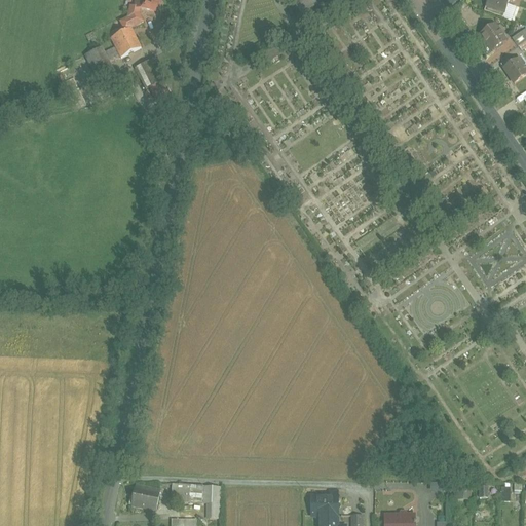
[(157,0),(138,0),(137,9),(141,10),(155,12),(155,9),(157,8),(158,2),(157,1),(157,0)]
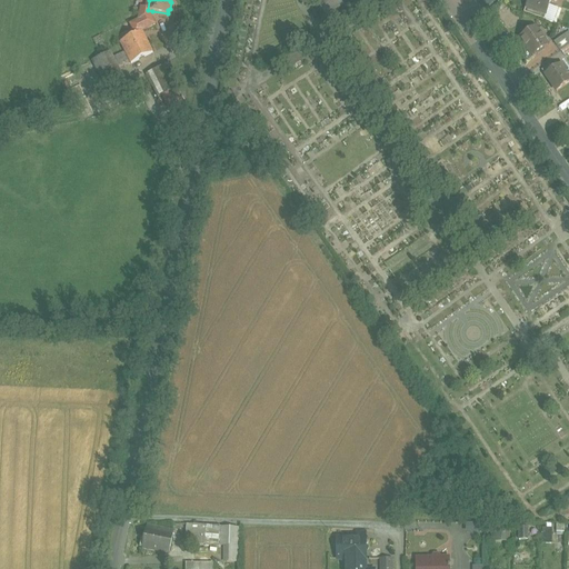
[(551,0),(529,0),(525,12),(545,20),(551,0)]
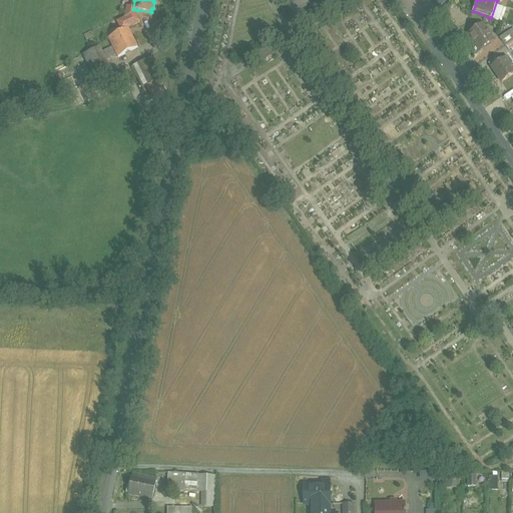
[(133,9),(128,8),(125,19),(136,13),(136,14),(137,10),(133,9)]
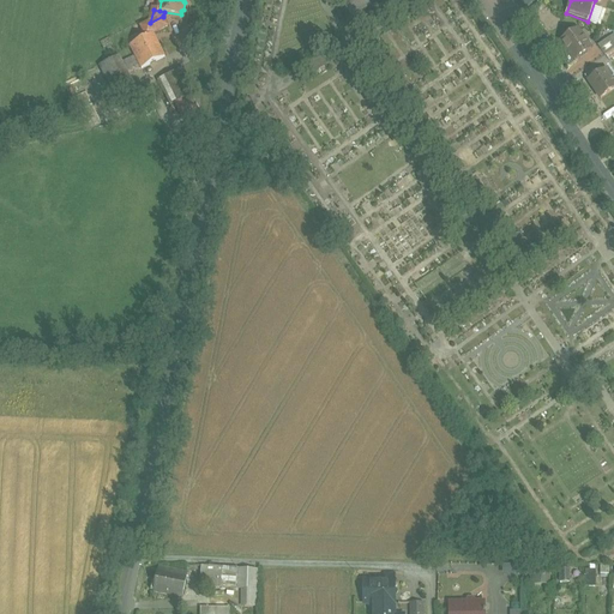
[(150,23),(142,26),(145,34),(142,35),(143,40),(131,46),(136,56),(140,67),(142,70),(166,58),(155,34),(168,26),(163,17),(163,16),(150,23)]
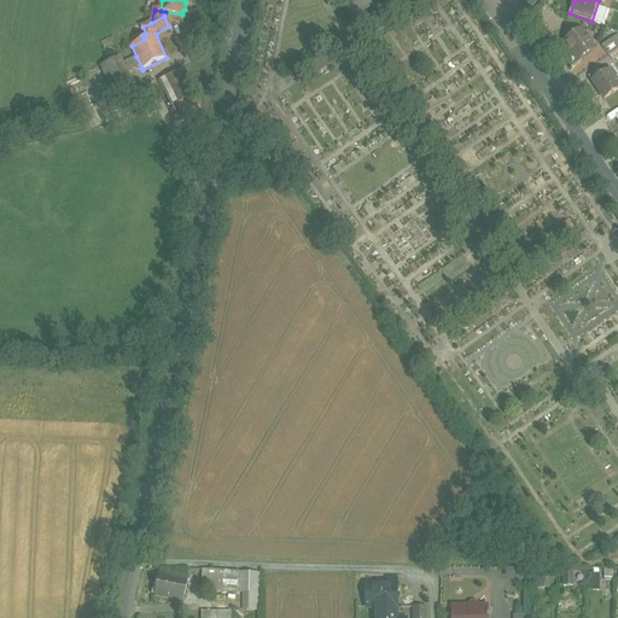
[(582,30),(565,41),(573,53),(576,52),(582,59),(595,50),(582,30)]
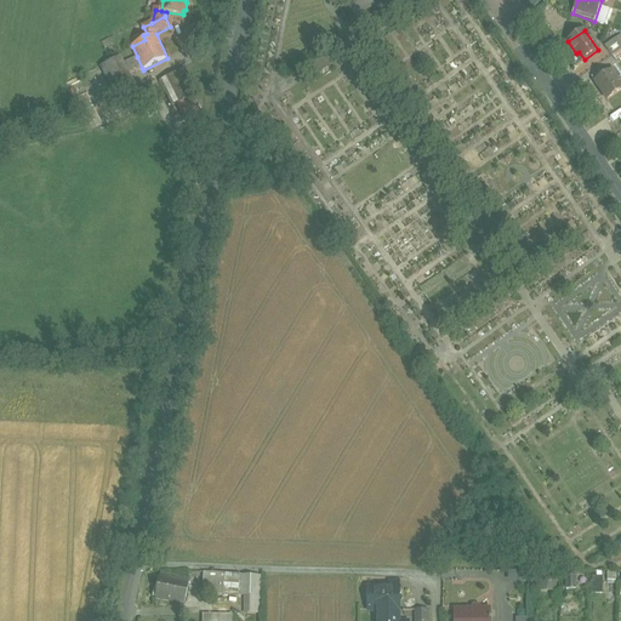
[(620,45),(616,39),(605,46),(611,56),(620,49),(620,45)]
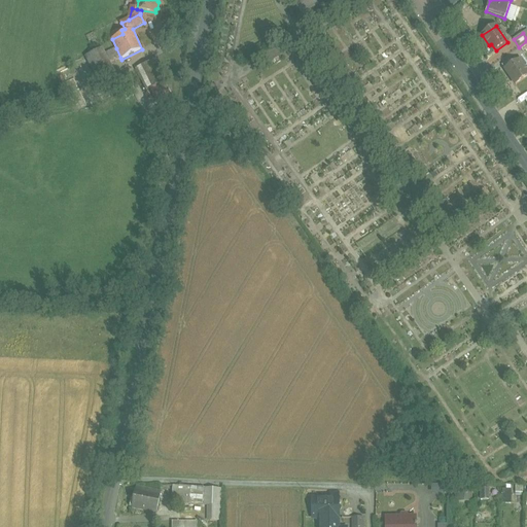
[(103,48),(85,57),(90,65),(107,57),(106,54),(103,48)]
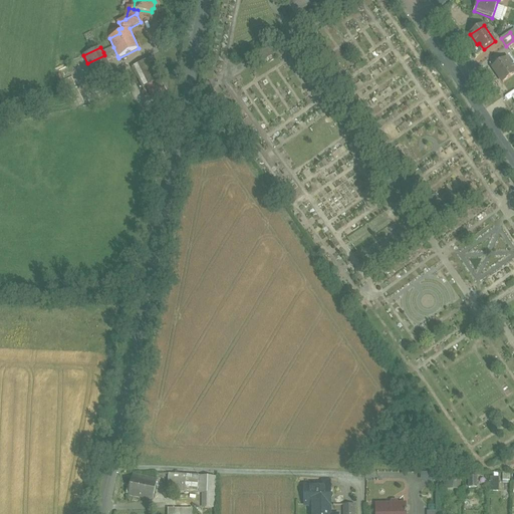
[(117,56),(113,47),(103,52),(104,55),(107,61),(117,56)]
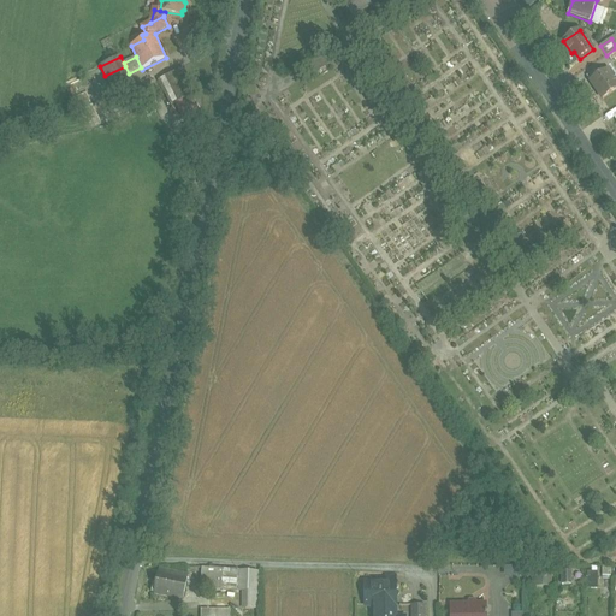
[(129,73),(125,66),(105,76),(119,104),(138,94),(129,73)]
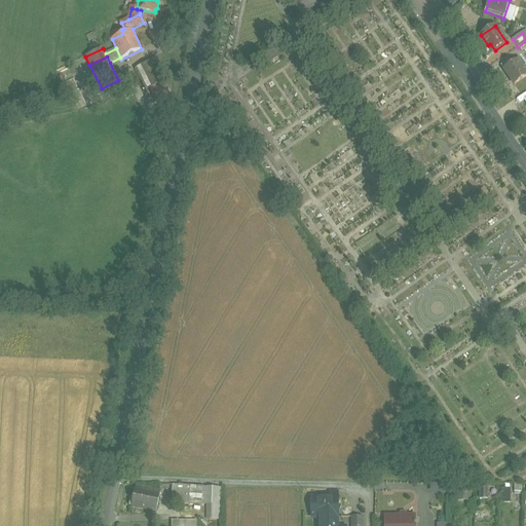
[(511,65),(504,69),(515,85),(525,77),(525,71),(525,70),(525,69),(525,68),(520,60),(511,65)]
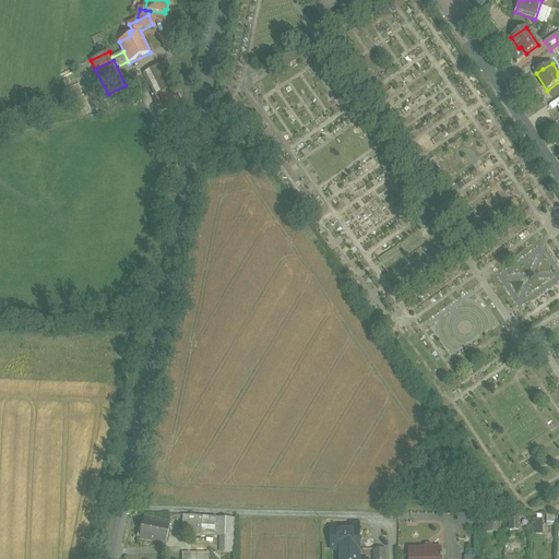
[(167,64),(146,74),(157,95),(177,85),(167,64)]
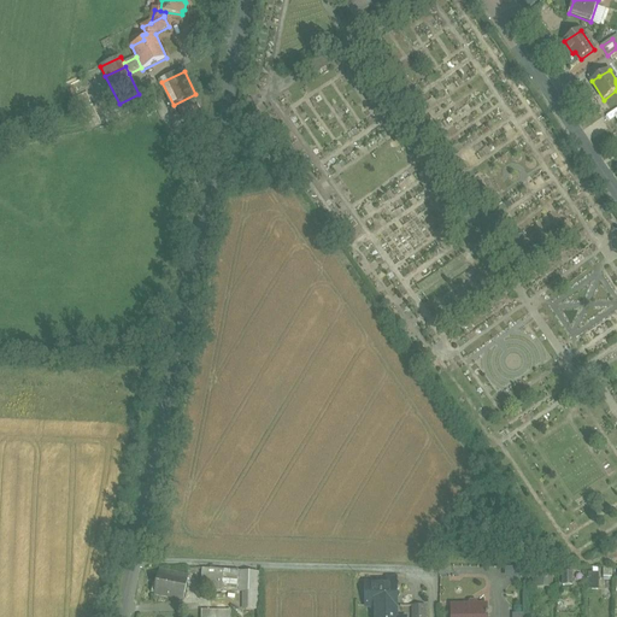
[(240,571),(204,569),(203,583),(210,585),(210,591),(239,592),(239,591),(240,571)]
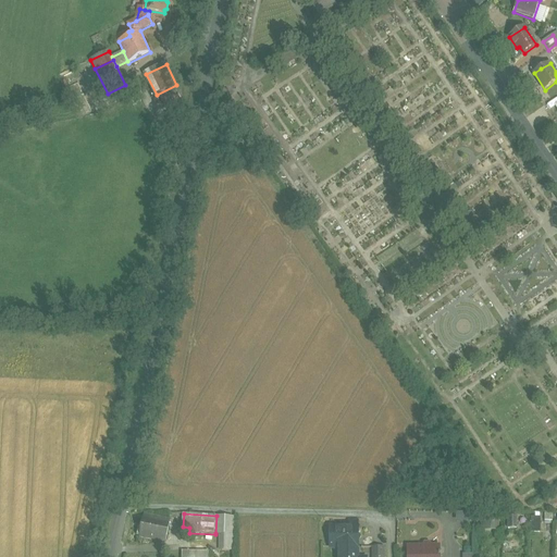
[(235,518),(217,516),(215,533),(222,534),(222,544),(235,544),(235,518)]
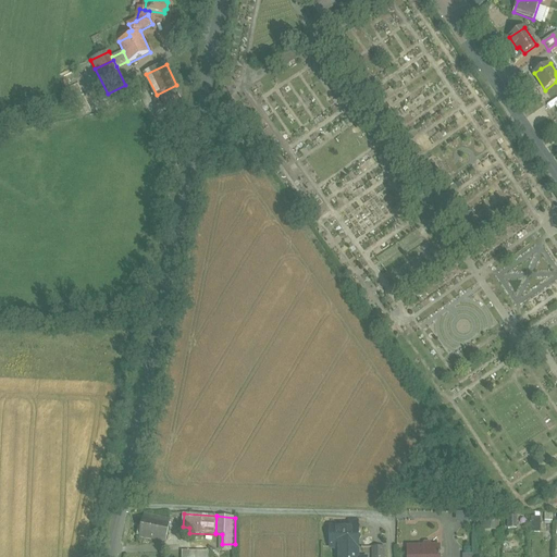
[(152,521),(145,519),(143,527),(138,527),(137,535),(165,541),(171,520),(153,517),(152,521)]
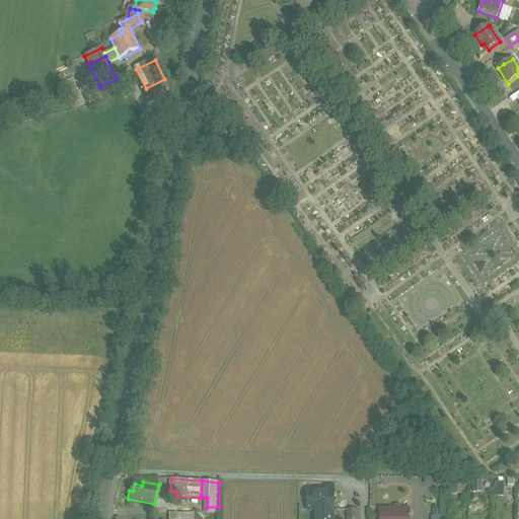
[(450,483),(450,496),(464,496),(464,483),(450,483)]
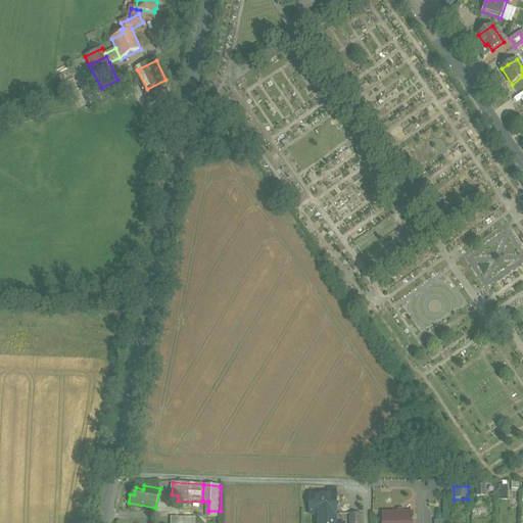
[(485,486),(477,486),(477,497),(485,497),(485,486)]
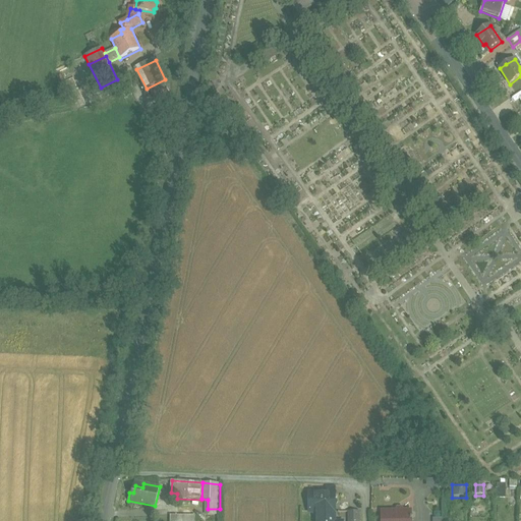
[(497,484),(497,499),(506,499),(506,484),(497,484)]
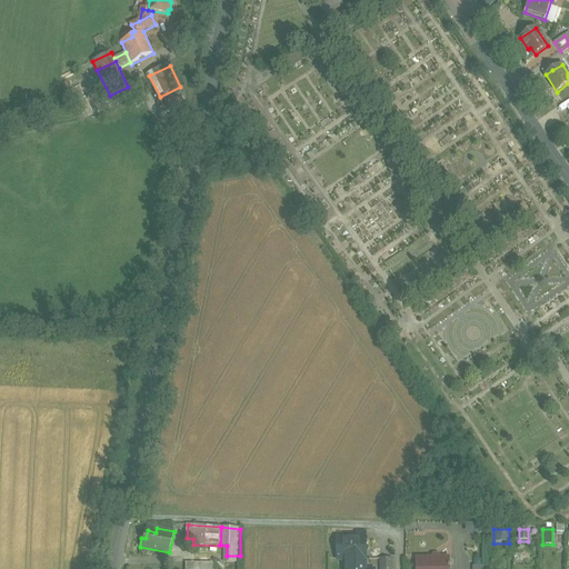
[(353,538),(338,538),(338,547),(338,560),(347,560),(346,568),(366,568),(366,540),(366,532),(357,532),(357,540),(353,540),(353,538)]
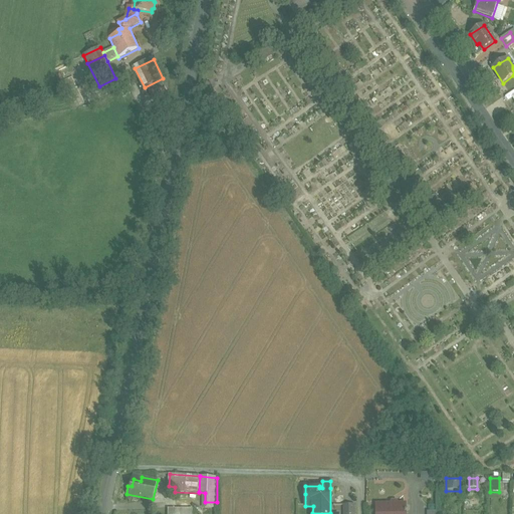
[(354,513),(354,505),(344,505),(344,513),(354,513)]
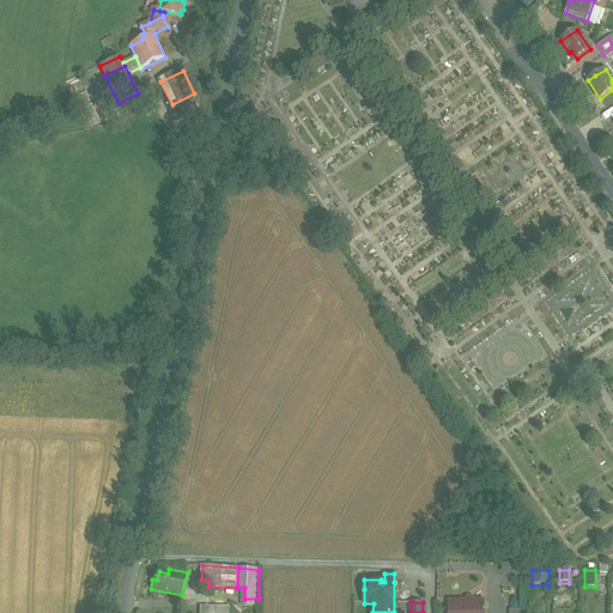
[(484,610),(484,602),(449,602),(449,612),(484,612),(485,612),(485,608),(484,610)]
